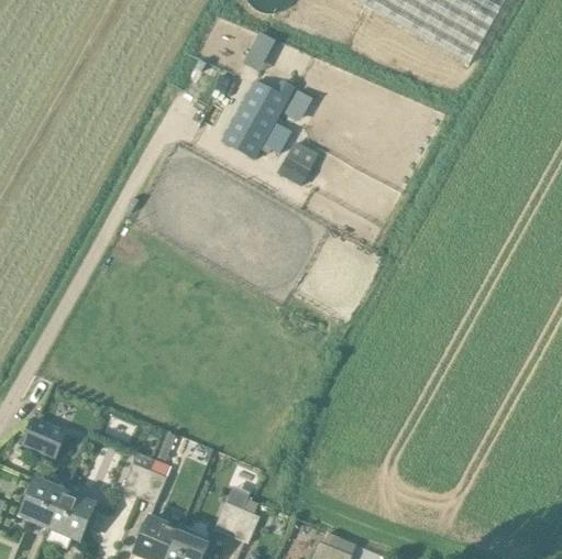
[(359,0),(470,62),(504,0),(359,0)]
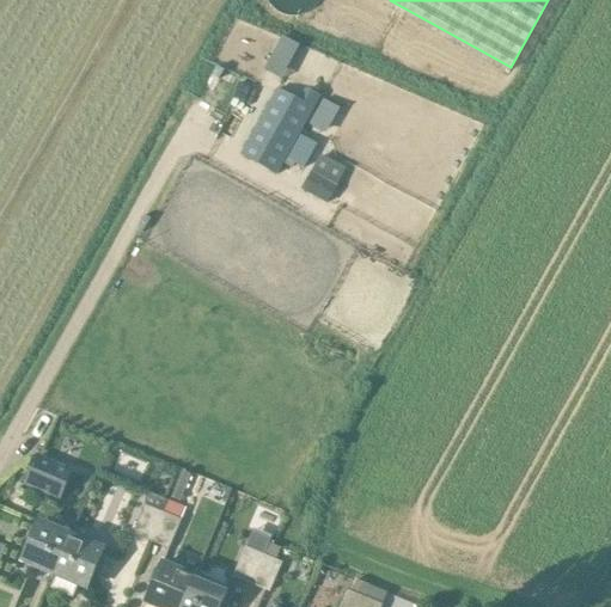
[(217,61),(212,69),(218,73),(218,74),(222,66),(217,61)]
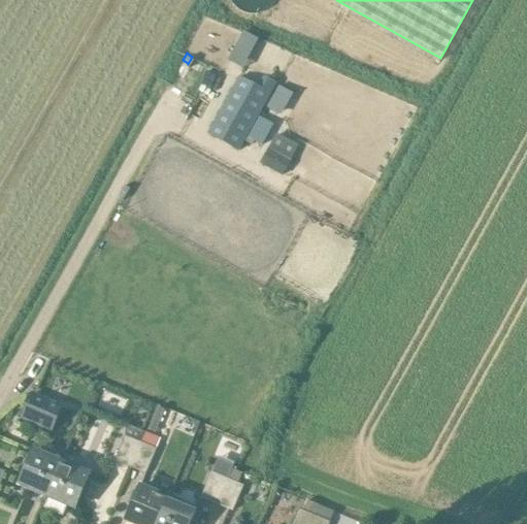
[(240,148),(276,82),(263,74),(259,82),(240,72),(208,130),(240,148)]
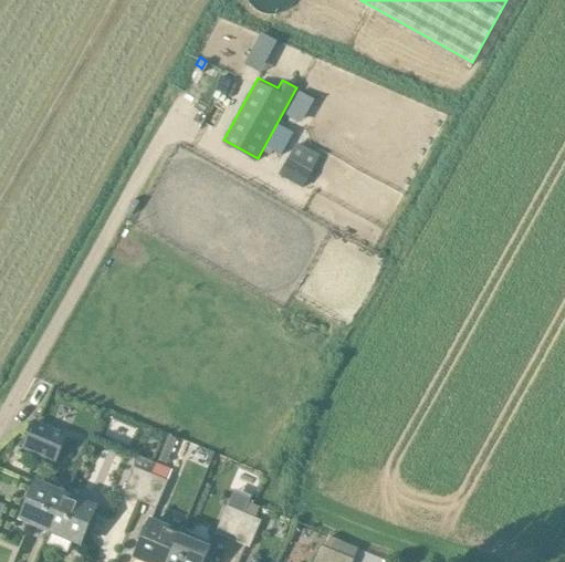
[(295,122),(307,99),(296,93),(283,115),(295,122)]
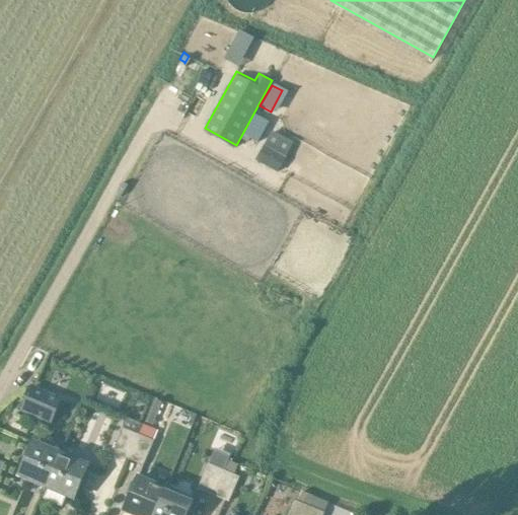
[(278,170),(292,145),(272,133),(257,158),(278,170)]
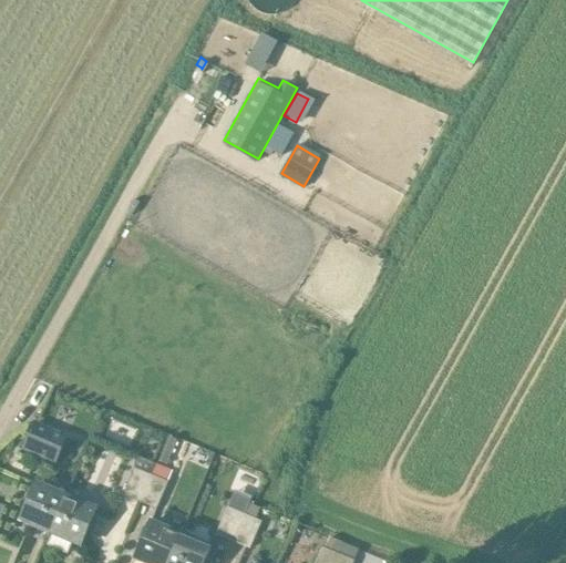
[(57,460),(68,434),(34,420),(24,446),(57,460)]
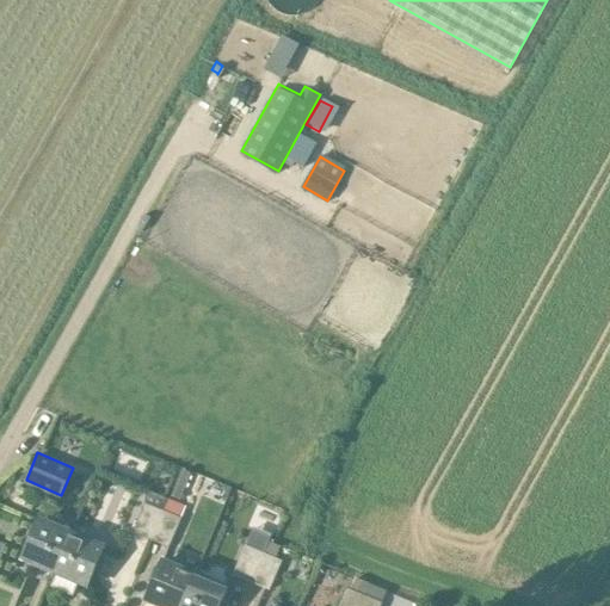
[(151,537),(162,509),(167,498),(149,490),(133,530),(142,535),(151,537)]
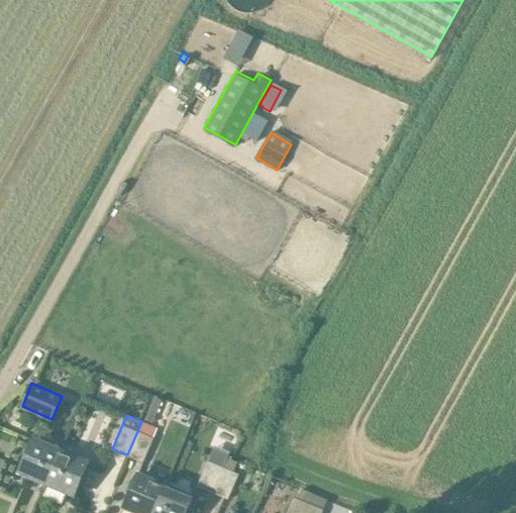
[(142,462),(152,437),(159,439),(163,430),(141,421),(137,431),(127,454),(135,458),(142,462)]
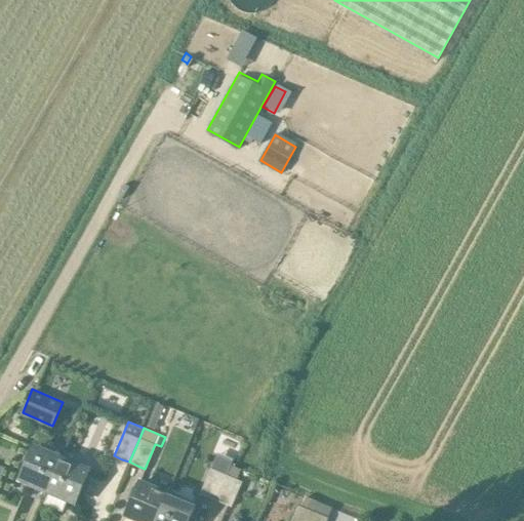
[(46,493),(61,457),(33,446),(18,482),(46,493)]
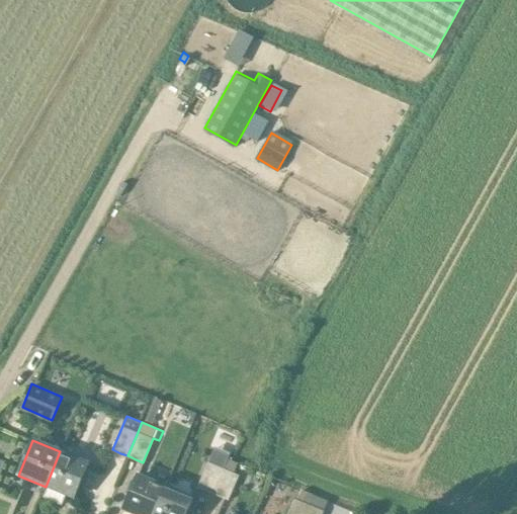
[(73,498),(87,463),(60,451),(46,487),(73,498)]
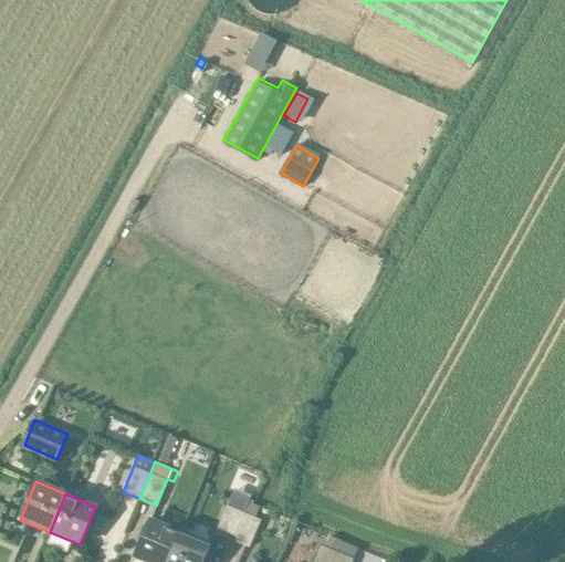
[(233,538),(244,511),(249,501),(232,493),(217,531),(233,538)]
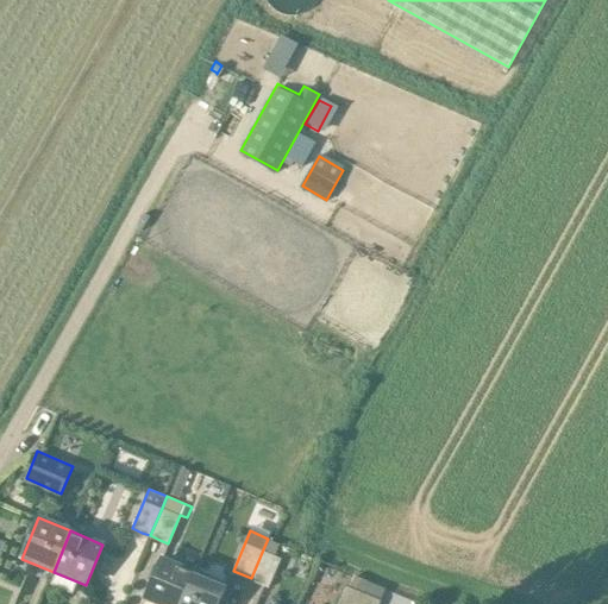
[(269,585),(281,558),(274,554),(279,542),(268,539),(263,549),(251,578),(269,585)]
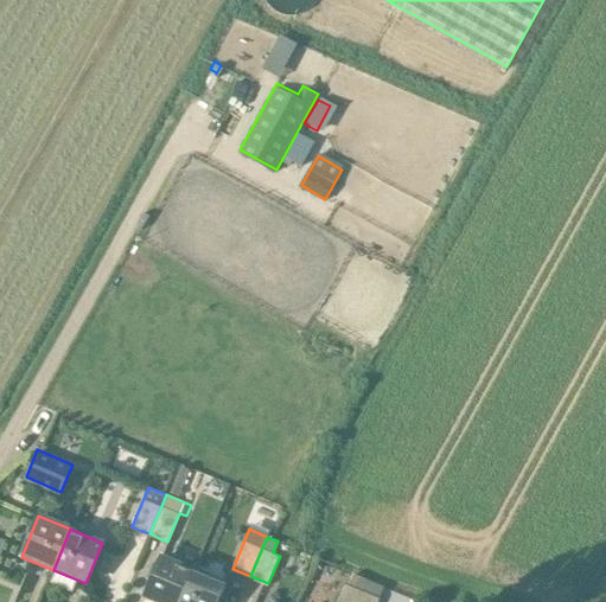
[(158,601),(180,601),(195,570),(163,556),(146,596),(158,601)]
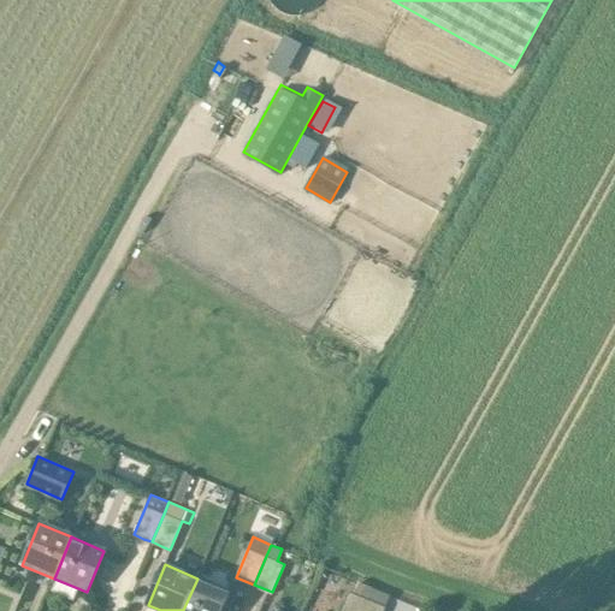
[(222,610),(230,592),(197,579),(183,610),(222,610)]
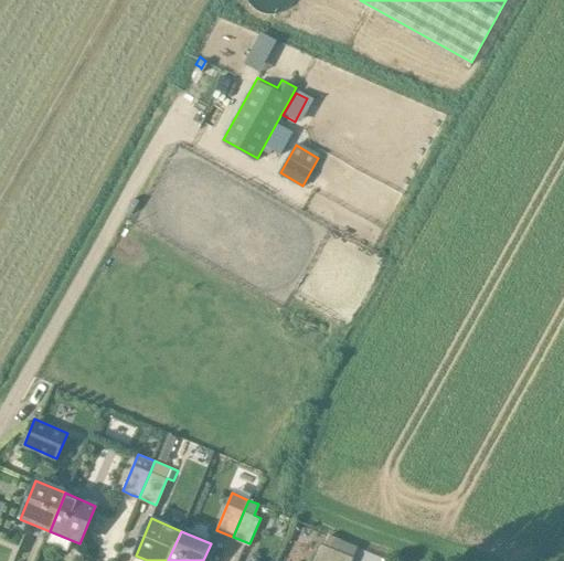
[(331,560),(341,539),(328,533),(323,543),(321,542),(312,560),(331,560)]
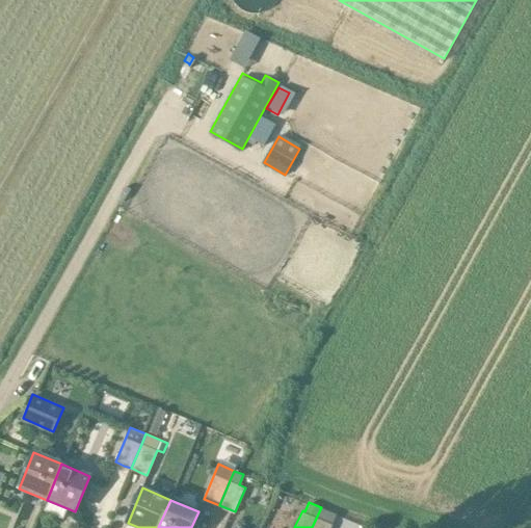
[(330,527),(337,513),(321,507),(312,527),(330,527)]
